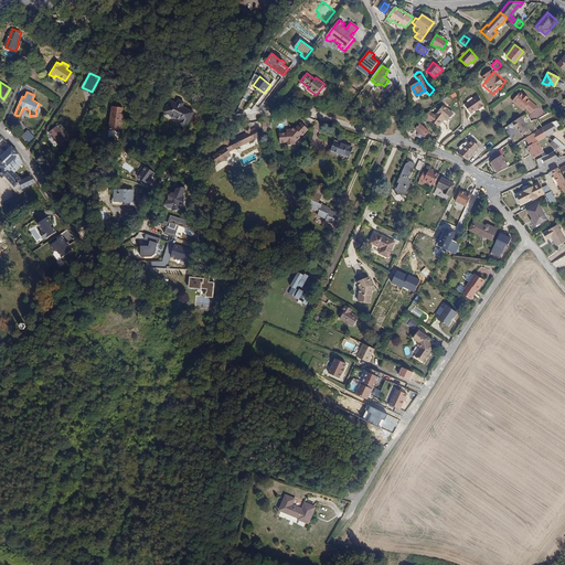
[(535,107),(519,92),(512,99),(522,109),(524,107),(531,113),(535,107)]
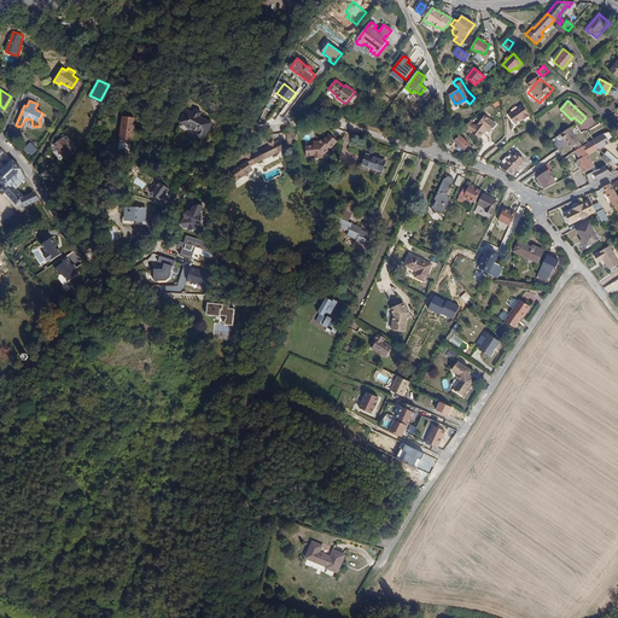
[(529,115),(523,105),(509,115),(516,124),(523,118),(524,120),(529,116),(529,115)]
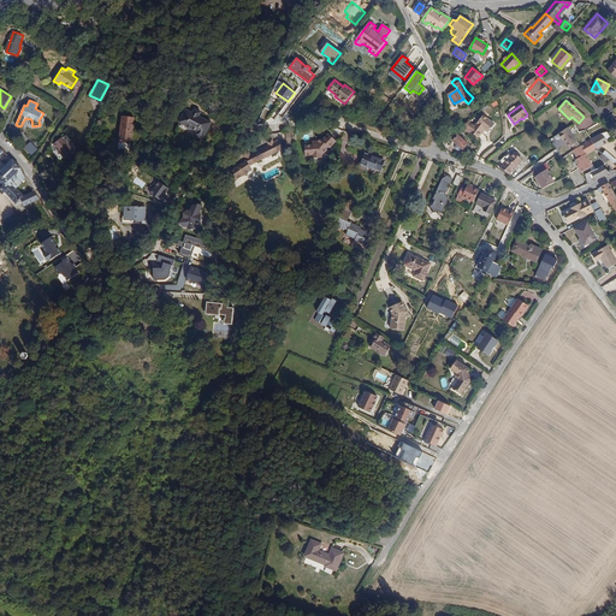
[(185,111),(179,122),(197,131),(195,135),(177,126),(175,134),(200,146),(211,123),(200,117),(201,113),(195,111),(194,114),(185,111)]
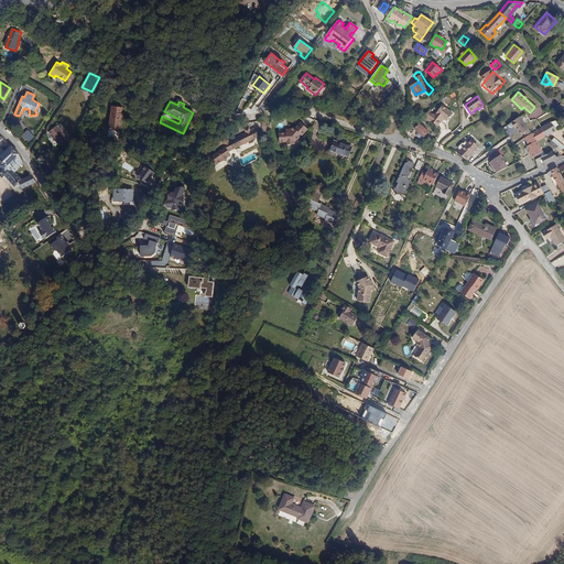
[(443,117),(444,118),(447,120),(453,114),(442,106),(431,121),(437,126),(442,121),(441,120),(443,117)]
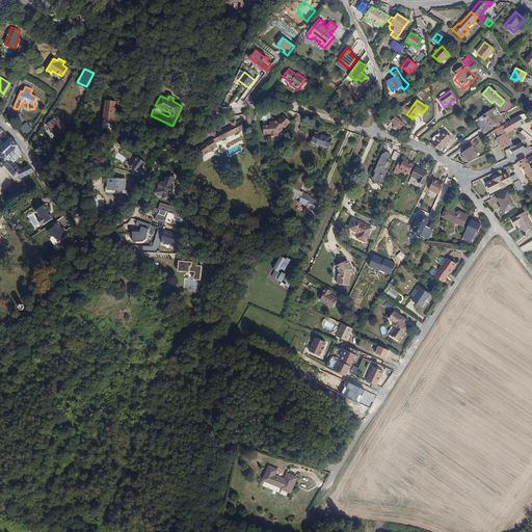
[(106,110),(104,128),(113,129),(116,102),(106,101),(105,110),(106,110)]
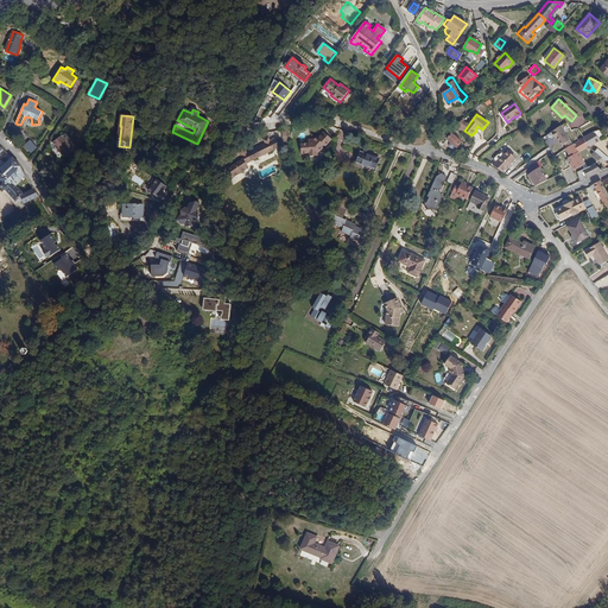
[(562,146),(571,140),(561,125),(551,132),(562,146)]
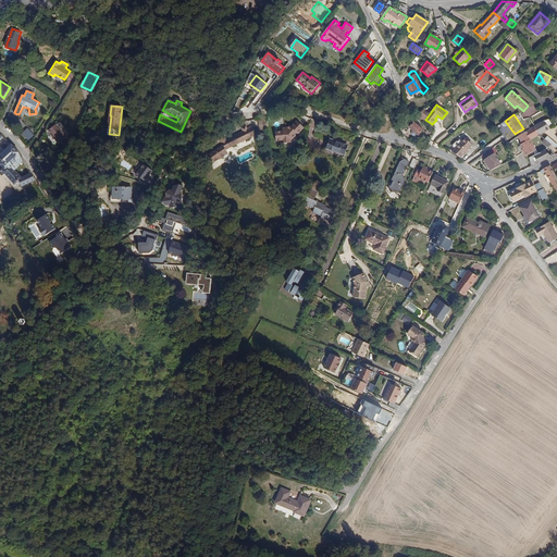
[(534,125),(530,118),(525,120),(530,128),(534,125)]
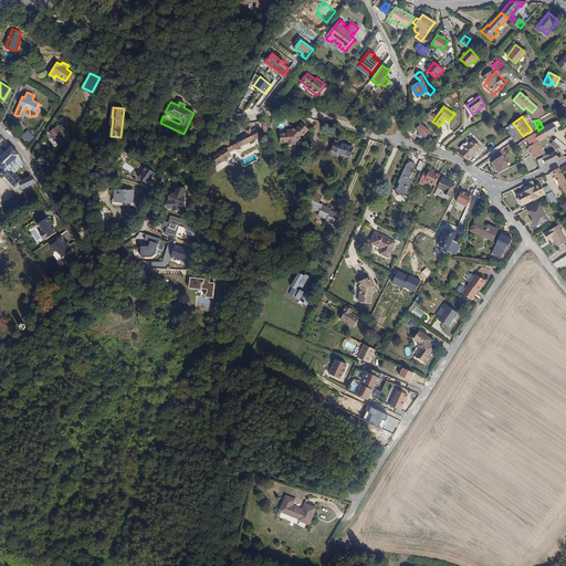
[(552,123),(543,127),(549,136),(563,127),(556,121),(553,124),(552,123)]
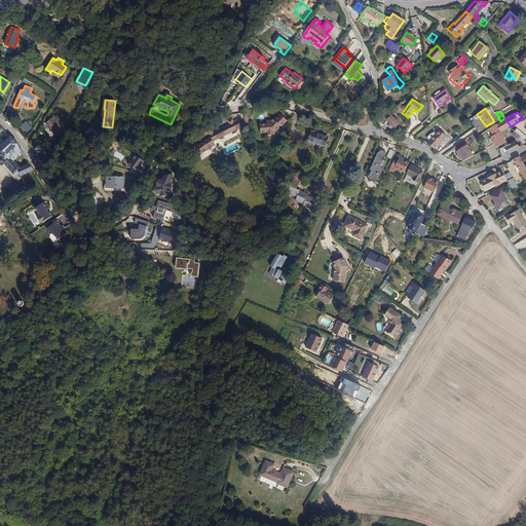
[(285,122),(279,114),(273,119),(271,118),(269,120),(265,120),(265,121),(258,121),(257,129),(263,130),(263,133),(271,134),(271,132),(278,125),(279,126),(285,122)]
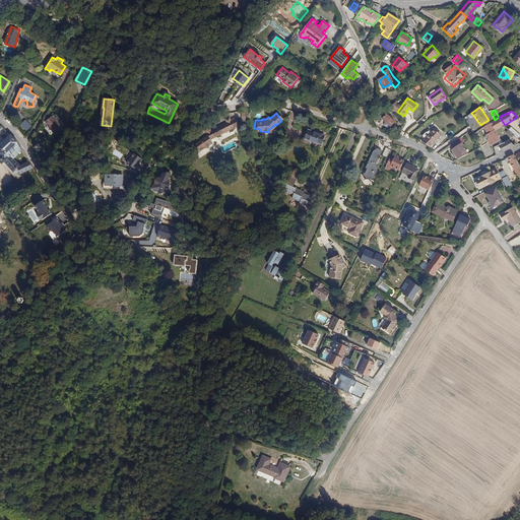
[(56,114),(46,122),(54,133),(62,128),(57,121),(60,119),(56,114)]
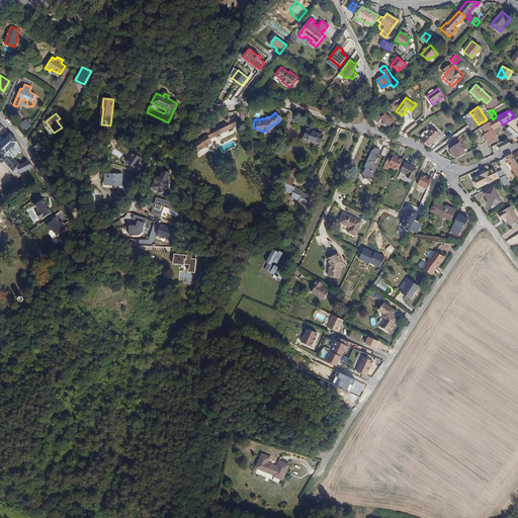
[(393,120),(385,114),(378,121),(386,128),(393,120)]
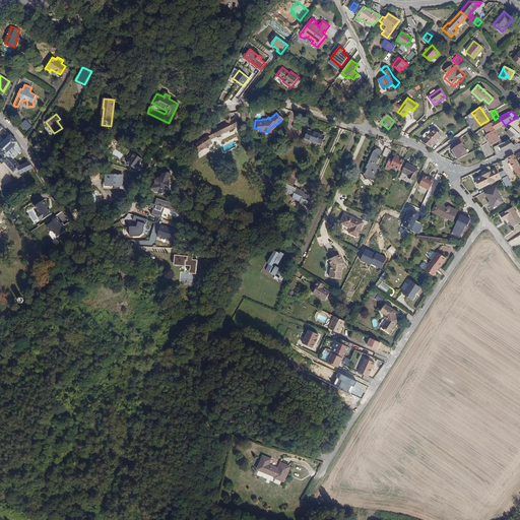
[(495,120),(492,122),(496,130),(505,125),(499,117),(495,120)]
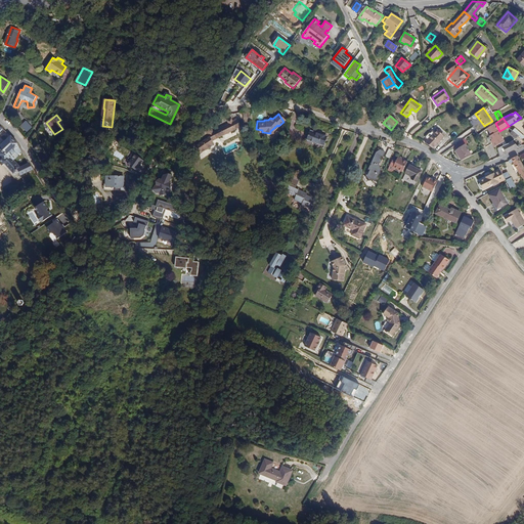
[(212,140),(241,126),(236,119),(232,121),(231,119),(227,121),(228,124),(212,132),(211,130),(208,131),(210,136),(197,145),(201,153),(214,143),(212,140)]
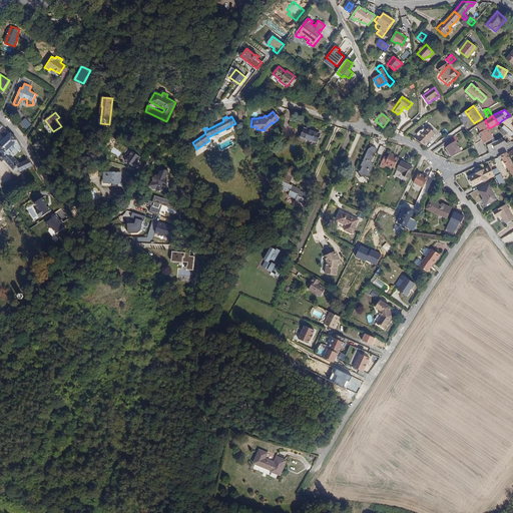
[(26,129),(31,124),(25,118),(20,123),(26,129)]
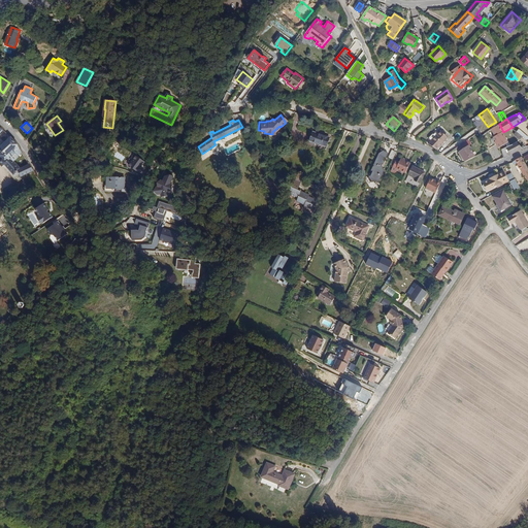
[(496,136),(503,132),(499,124),(492,129),(496,136)]
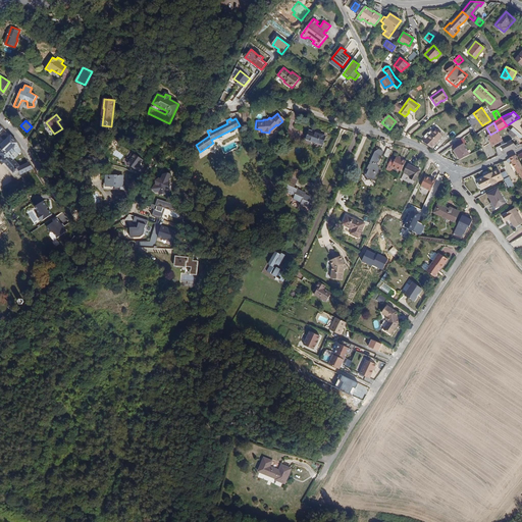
[(442,137),(436,129),(433,133),(431,131),(429,133),(430,135),(423,142),(431,148),(442,137)]
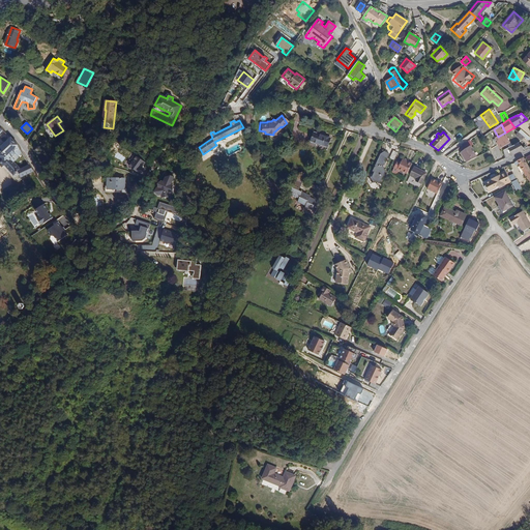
[(330,138),(314,133),(311,142),(327,147),(330,138)]
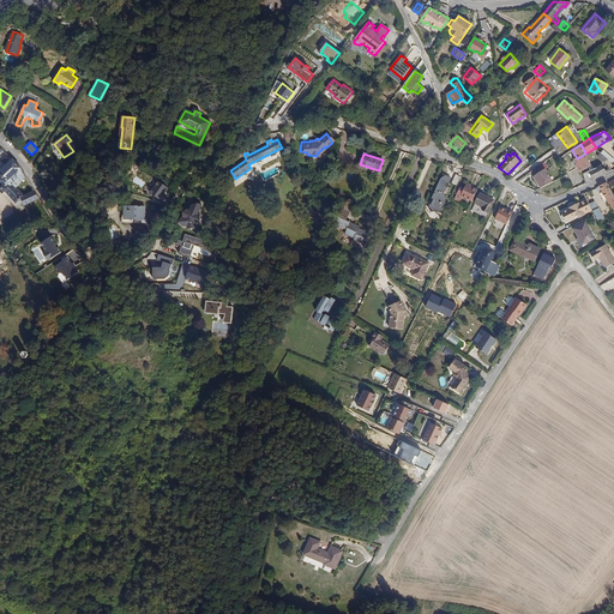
[(593,166),(585,154),(577,158),(576,160),(578,163),(577,164),(582,172),(593,166)]
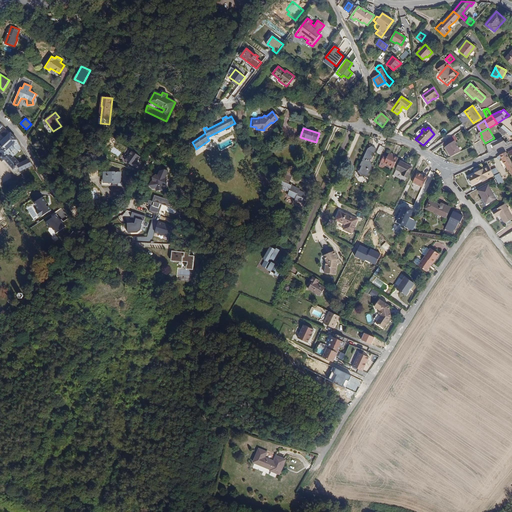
[(501,138),(504,145),(511,141),(511,137),(510,136),(505,131),(501,128),(498,131),(503,136),(501,138)]
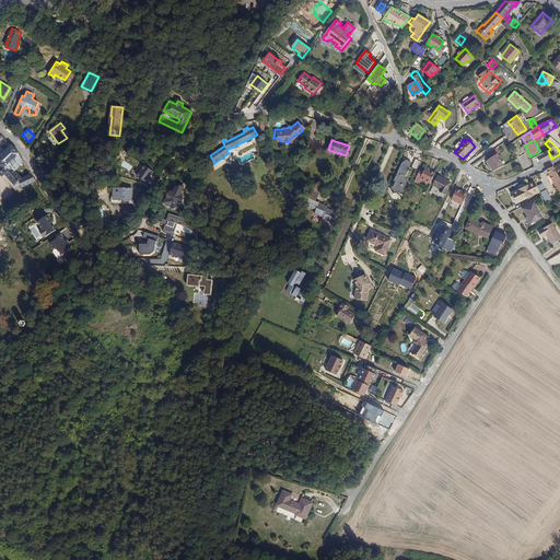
[(11,146),(0,156),(0,168),(1,170),(3,167),(8,172),(4,174),(15,184),(20,181),(22,186),(35,181),(31,174),(22,178),(14,170),(19,166),(16,162),(21,158),(16,150),(11,146)]
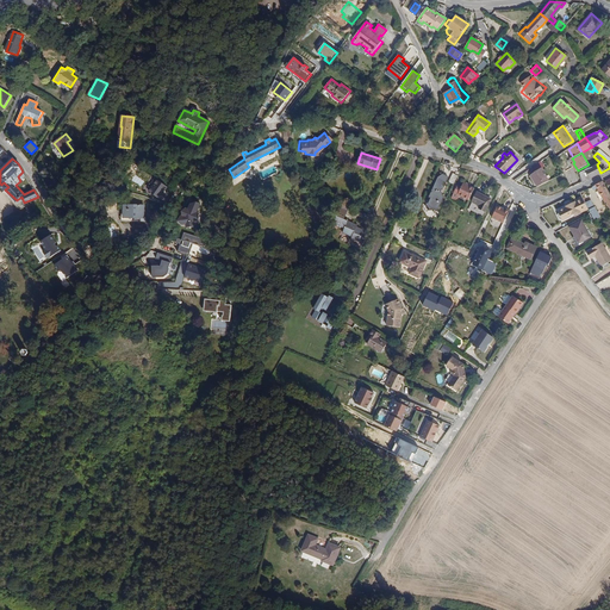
[(527,170),(537,186),(549,180),(541,168),(543,166),(541,162),(527,170)]
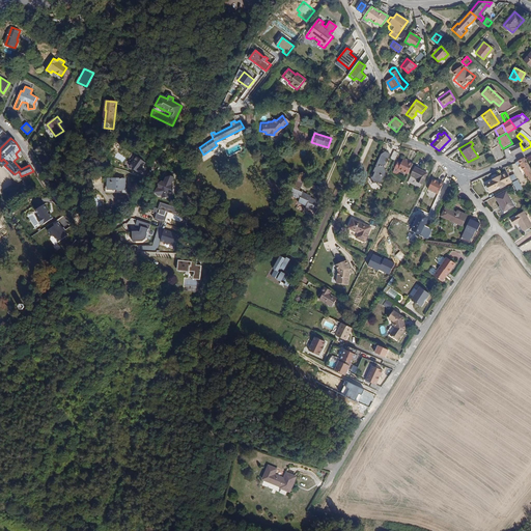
[(505,150),(506,159),(514,155),(523,150),(520,143),(505,150)]
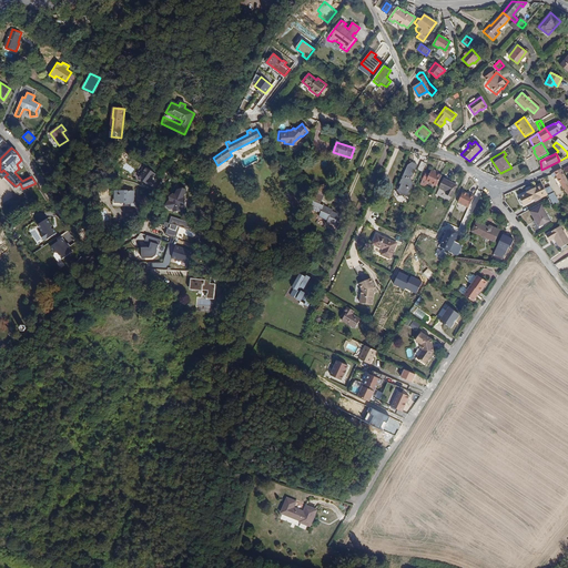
[(399,183),(402,184),(398,191),(402,194),(403,195),(407,196),(413,183),(411,181),(412,180),(409,178),(412,176),(413,174),(411,171),(413,169),(415,170),(417,165),(413,163),(407,166),(399,183)]
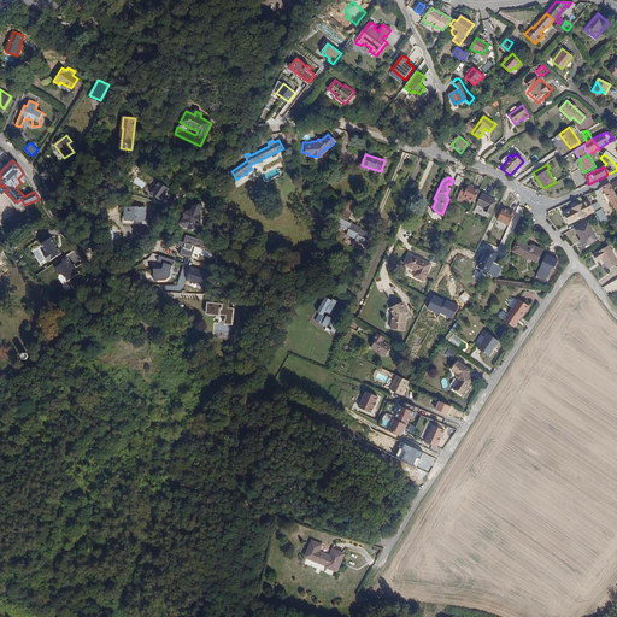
[(159,201),(169,188),(159,182),(151,194),(159,201)]
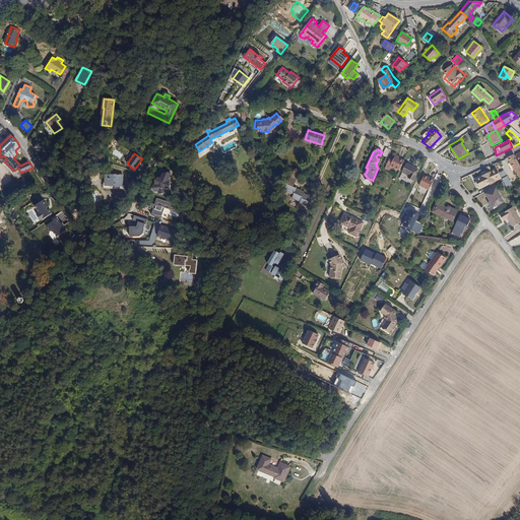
[(519,165),(514,154),(504,159),(506,163),(509,160),(516,173),(517,173),(519,178),(519,165)]
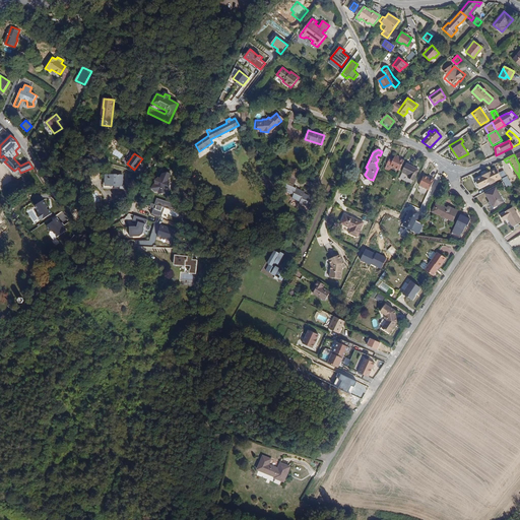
[(391,167),(399,171),(404,160),(395,155),(393,159),(390,157),(387,165),(385,170),(389,172),(391,167)]
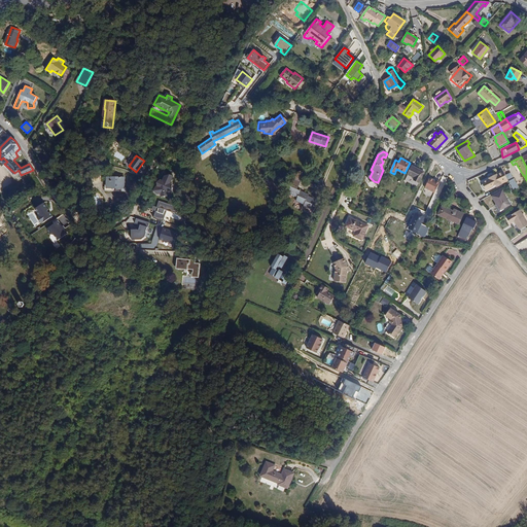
[(424,172),(412,166),(405,180),(417,185),(424,172)]
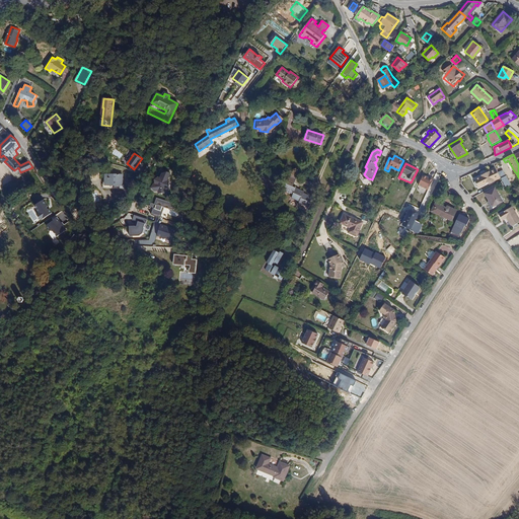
[(501,178),(495,167),(489,170),(490,171),(482,175),(482,176),(474,179),(475,180),(474,182),(475,186),(477,187),(478,188),(486,184),(486,183),(489,182),(490,184),(495,181),(494,181),(501,178)]
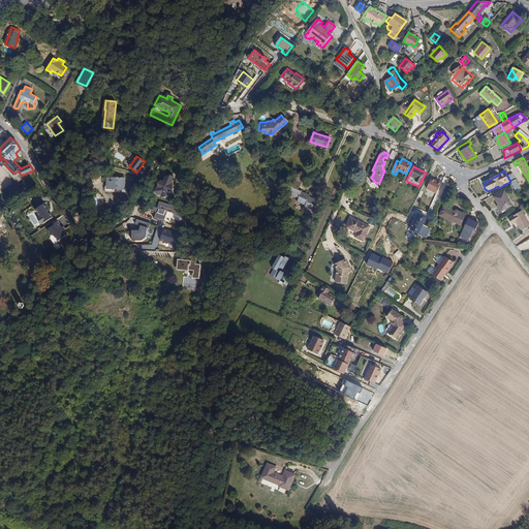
[(157,186),(154,190),(158,193),(162,193),(162,196),(168,195),(168,191),(169,190),(172,185),(170,183),(174,176),(170,175),(165,176),(163,180),(161,179),(158,182),(158,186),(157,186)]
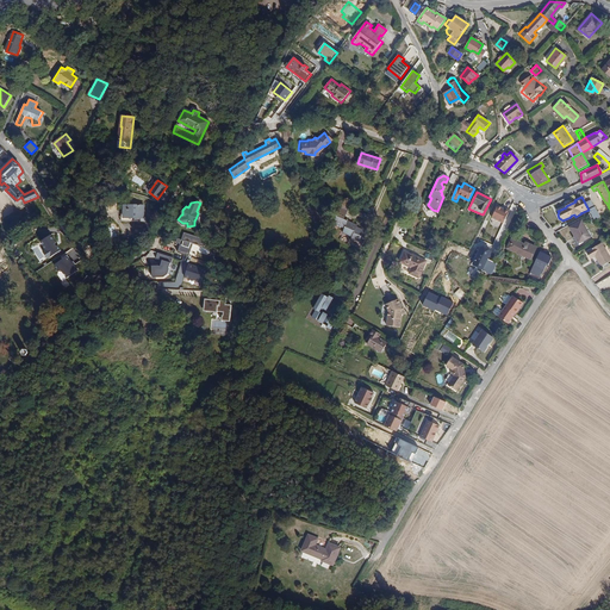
[(350,205),(341,203),(331,226),(340,230),(340,229),(343,230),(343,232),(352,237),(352,238),(363,243),(366,237),(368,232),(356,226),(358,225),(344,219),(350,205)]
